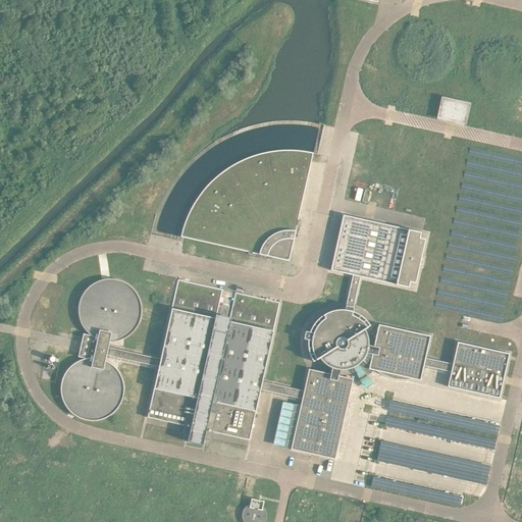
[(462,120),(466,105),(444,101),(440,115),(462,120)]
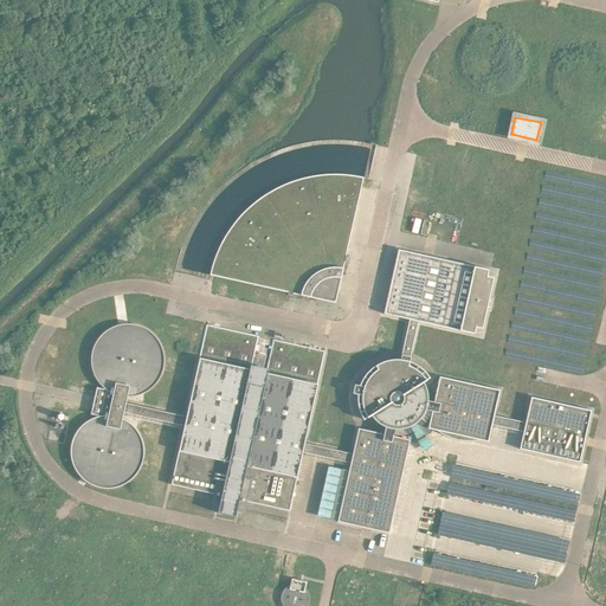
[(343,268),(363,178),(359,176),(354,175),(349,175),(345,174),(340,174),(334,174),(329,174),(324,174),(320,175),(315,175),(310,176),(305,178),(301,179),(296,180),(291,181),(288,182),(283,185),(278,187),(274,189),(270,192),(265,194),(262,197),(258,199),(253,202),(250,205),(246,208),(243,212),(240,216),(237,219),(233,223),(231,226),(229,231),(225,234),(223,239),(220,243),(219,247),(217,252),(214,257),(213,260),(212,265),(211,270),(210,275),(300,295),(301,292),(301,290),(302,288),(303,285),(304,284),(305,282),(307,279),(309,278),(310,276),(313,275),(315,272),(316,271),(318,270),(321,270),(323,269),(326,268),(328,268),(330,266),(333,266),(335,266),(337,266),(341,268),(343,268)]
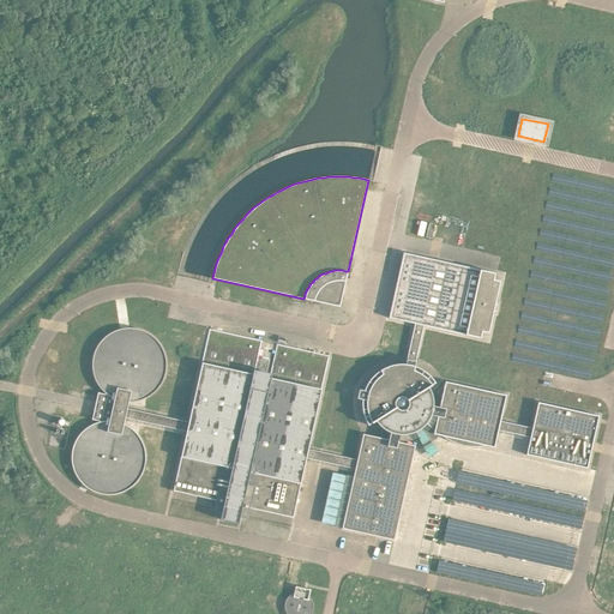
[(72,450),(71,458),(72,467),(76,475),(80,483),(88,489),(96,493),(103,494),(112,494),(120,493),(127,489),(133,485),(138,479),(143,471),(144,464),(145,456),(144,447),(140,440),(136,433),(130,428),(124,423),(125,417),(138,421),(182,431),(186,432),(173,491),(216,500),(214,507),(214,509),(215,510),(217,511),(218,512),(221,513),(220,519),(238,523),(239,517),(242,517),(244,517),(246,517),(247,517),(247,516),(250,509),(292,518),(293,518),(306,458),(308,458),(354,469),(341,529),(366,534),(375,536),(374,543),(381,545),(378,559),(415,567),(416,567),(427,570),(432,549),(421,547),(420,546),(393,540),(415,445),(397,441),(398,438),(404,435),(409,433),(415,432),(416,434),(422,431),(420,428),(422,427),(423,425),(425,423),(433,429),(433,434),(441,435),(451,441),(462,445),(474,446),(486,446),(494,447),(498,431),(529,438),(525,455),(587,468),(599,416),(537,402),(531,428),(500,421),(505,395),(445,381),(439,408),(432,405),(432,399),(431,393),(427,387),(434,383),(429,375),(422,371),(414,366),(415,361),(422,329),(423,325),(480,338),(481,331),(485,332),(487,332),(492,314),(494,300),(499,282),(498,281),(495,281),(493,280),(494,274),(438,260),(428,258),(402,253),(387,318),(414,324),(413,326),(405,359),(403,373),(395,373),(387,375),(380,380),(375,386),(372,384),(369,386),(368,389),(367,391),(359,390),(356,398),(366,401),(365,404),(366,407),(366,410),(369,409),(371,413),(372,416),(374,420),(371,422),(371,423),(374,421),(381,428),(390,433),(387,439),(362,434),(356,459),(308,449),(318,401),(329,355),(276,344),(269,378),(253,374),(262,341),(209,329),(202,362),(187,422),(185,421),(137,410),(126,408),(128,402),(137,401),(145,398),(151,395),(157,389),(162,383),(164,375),(166,367),(166,359),(163,350),(158,343),(152,336),(145,331),(137,329),(128,327),(121,329),(113,331),(106,336),(101,341),(96,348),(92,355),(91,363),(92,372),(95,380),(100,387),(106,395),(97,392),(95,401),(92,410),(91,420),(100,421),(91,425),(84,428),(79,434),(74,441),(72,450)]
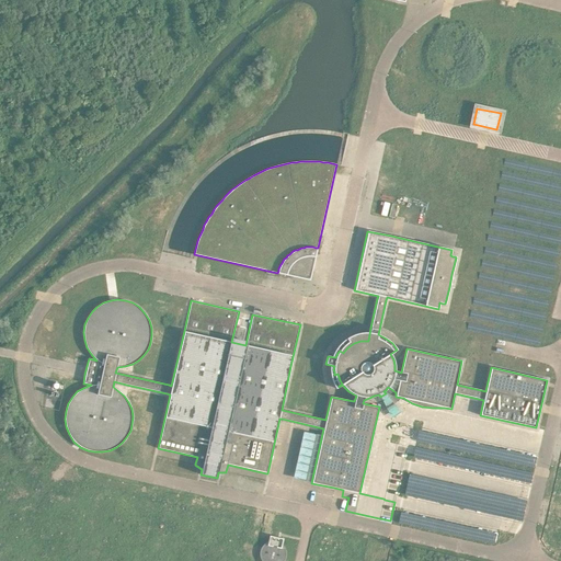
[(310,281),(318,248),(316,248),(312,247),(310,247),(308,247),(306,247),(304,248),(301,248),(299,249),(297,250),(295,250),(293,251),(292,252),(289,254),(287,255),(286,258),(284,259),(283,261),(282,263),(281,264),(279,266),(278,268),(278,271),(277,273),(310,281)]
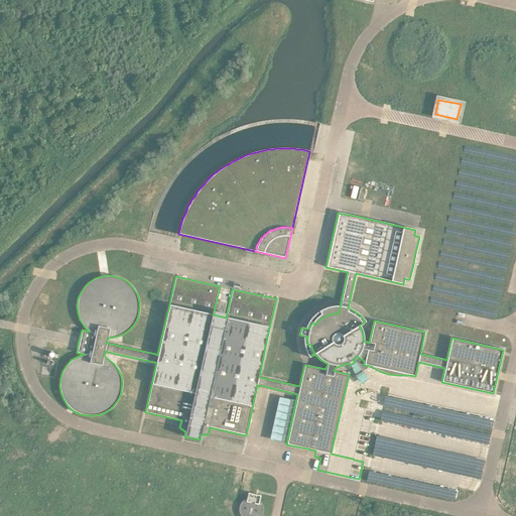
[(458,411),(386,396),(383,408),(382,417),(387,418),(388,416),(392,417),(391,423),(454,436),(457,424),(456,423),(458,411)]
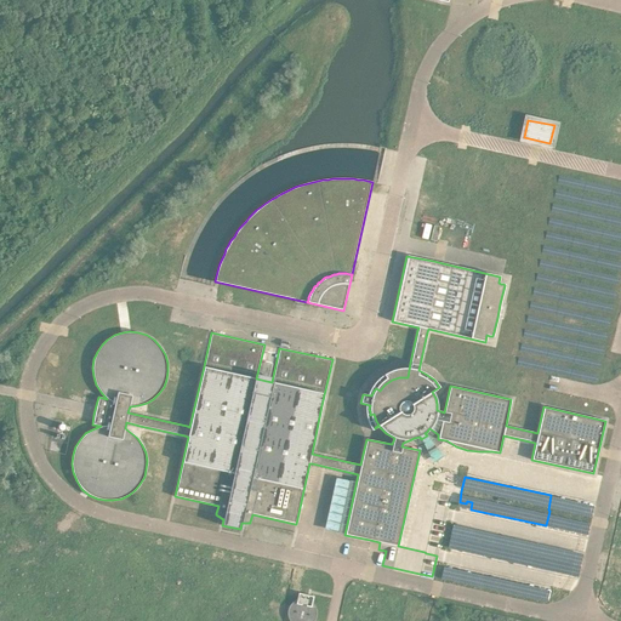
[(453,525),(448,548),(577,575),(582,551),(453,525)]
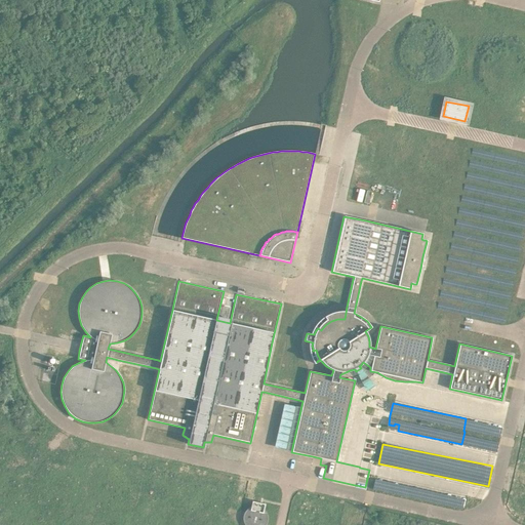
[(460,506),(462,496),(375,480),(373,489),(451,503),(451,505),(460,506)]
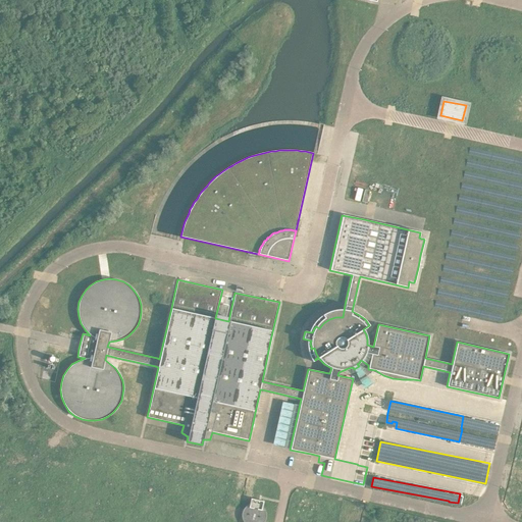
[(262,507),(263,502),(250,498),(249,504),(245,507),(242,510),(241,515),(242,519),(243,521),(263,521),(265,519),(265,515),(264,511),(262,507)]
